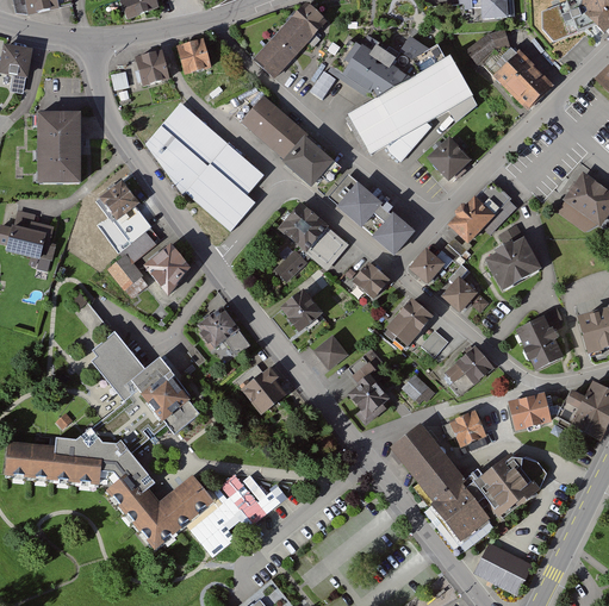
[(17,0),(19,14),(76,4),(75,0),(17,0)]
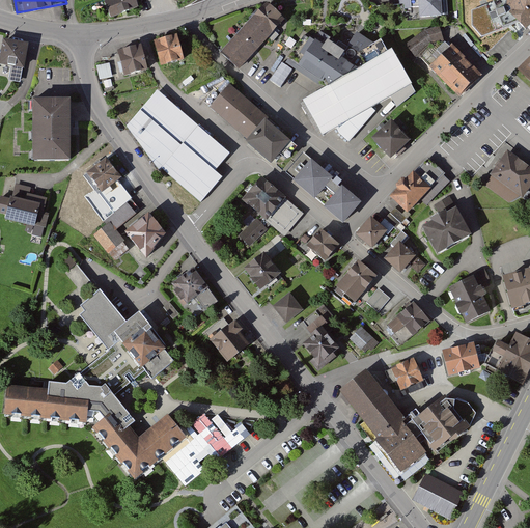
[(104,0),(112,19),(140,7),(137,0),(104,0)]
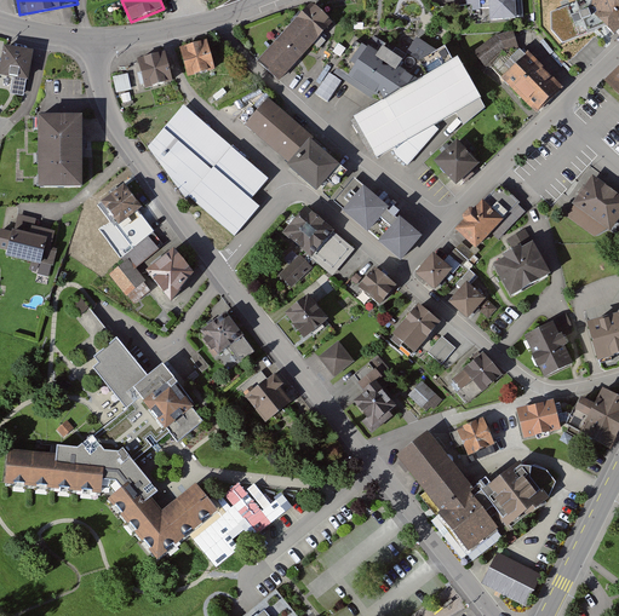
[(466,0),(469,21),(525,17),(522,0),(466,0)]
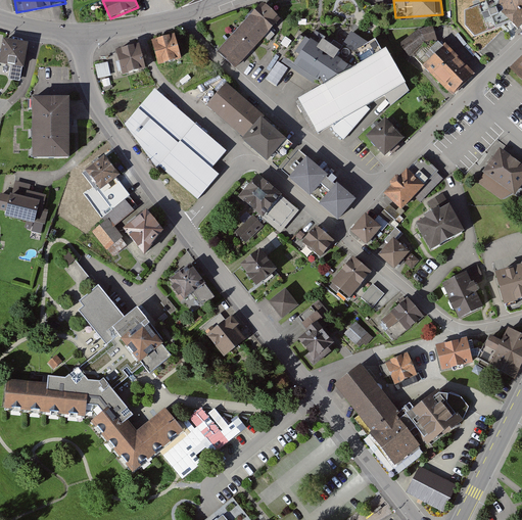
[(456,0),(459,22),(483,48),(505,27),(504,24),(509,22),(517,30),(521,24),(521,0),(456,0)]
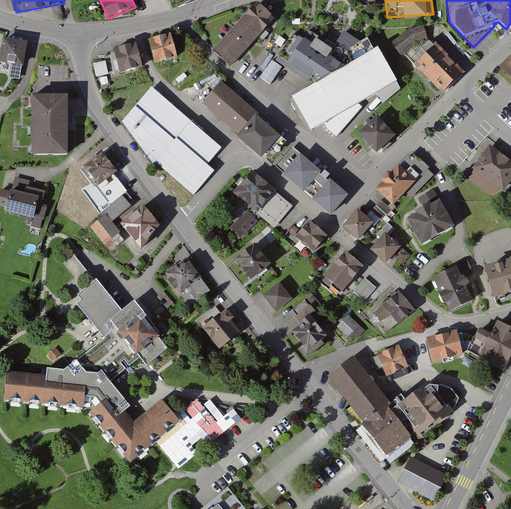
[(214,49),(231,65),(273,18),(256,2),(214,49)]
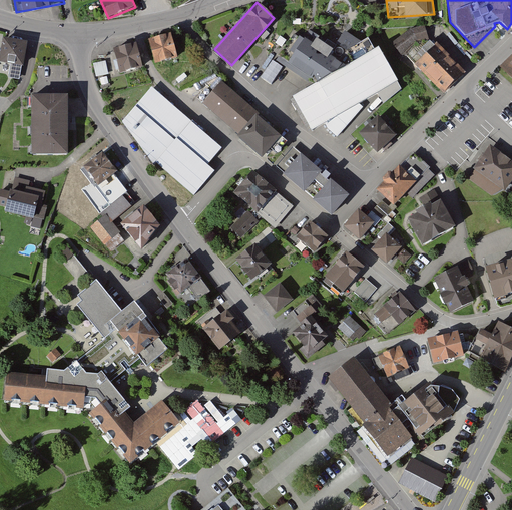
[(411,28),(395,40),(402,52),(416,41),(428,37),(424,24),(411,28)]
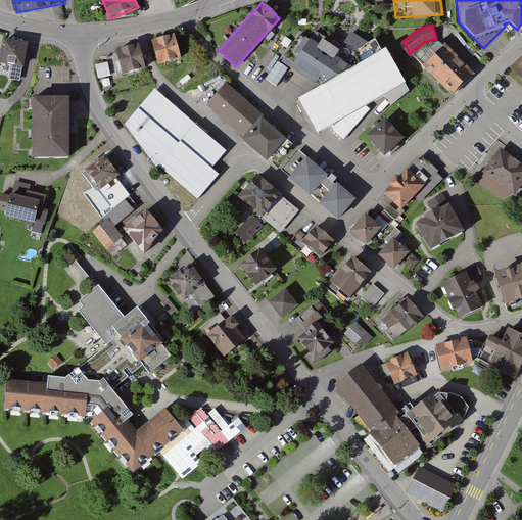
[(283,58),(323,84),(383,50),(375,38),(367,43),(352,32),(337,50),(319,40),(316,45),(307,41),(294,58),(286,54),(283,58)]
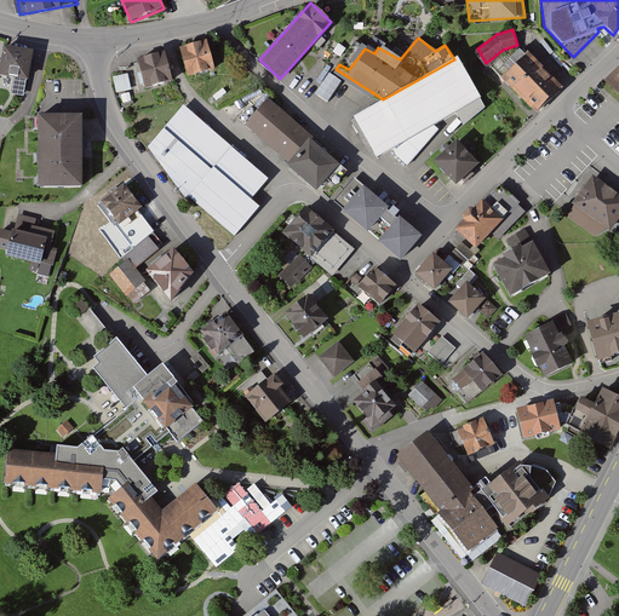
[(208,39),(182,47),(190,75),(217,67),(208,39)]
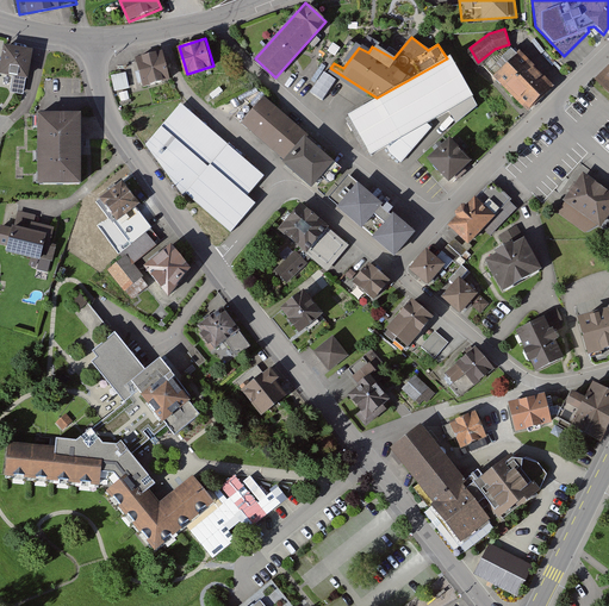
[(30,50),(2,45),(0,61),(0,74),(26,79),(30,50)]
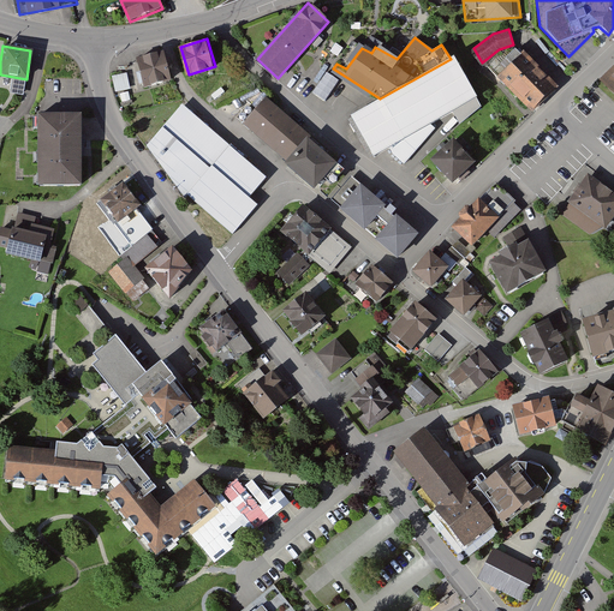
[(556,85),(522,52),(496,77),(531,111),(556,85)]
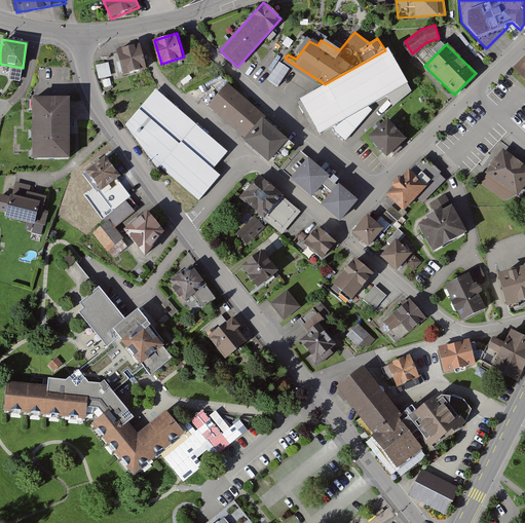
[(140,45),(115,50),(120,75),(145,70),(140,45)]
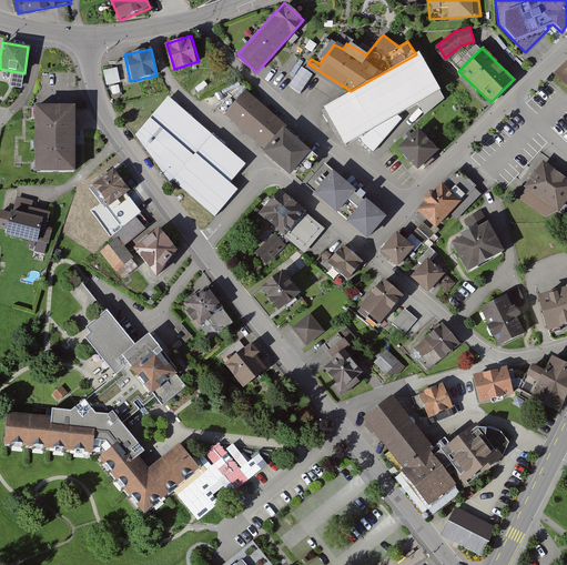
[(417,53),(416,54),(351,91),(322,107),(343,143),(357,138),(375,151),(405,119),(398,114),(438,91),(417,53)]
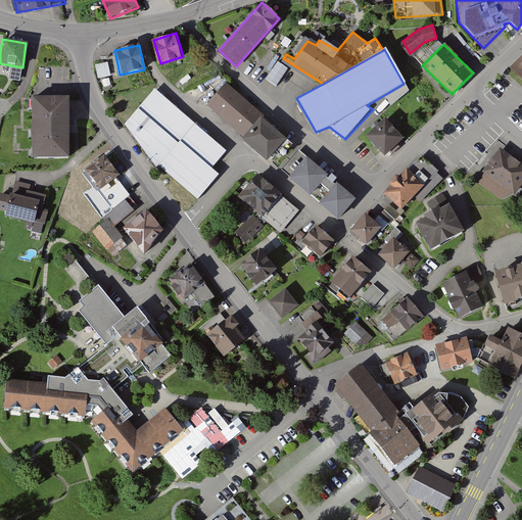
[(521,57),(511,68),(521,79),(521,57)]
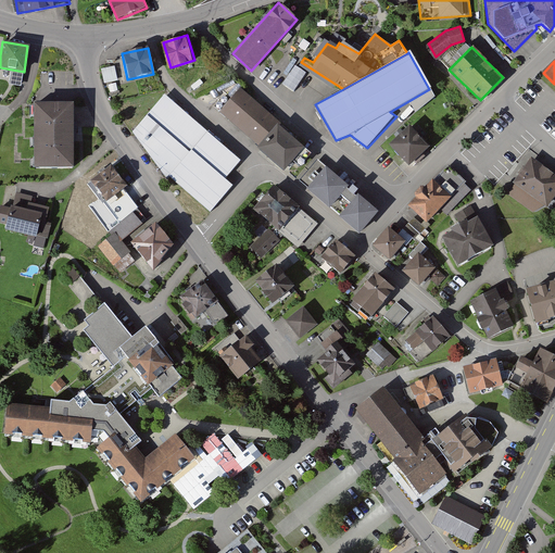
[(102,65),(106,80),(120,77),(116,62),(102,65)]
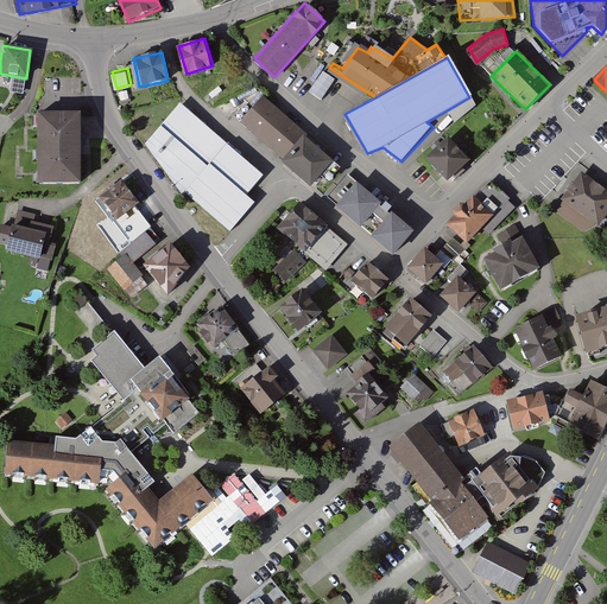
[(304,129),(264,95),(242,121),(285,156),(282,160),(311,184),(321,173),(328,179),(340,165),(301,133),(304,129)]
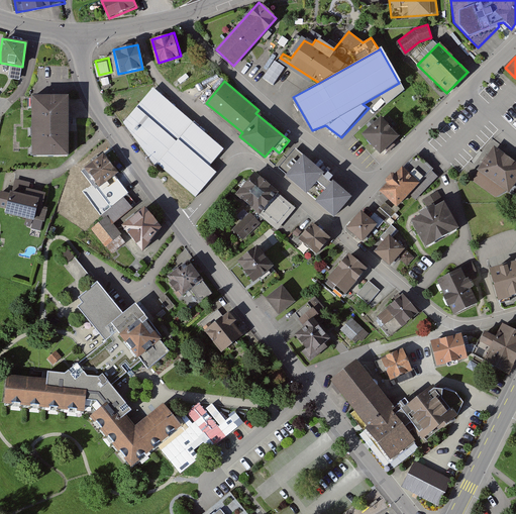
[(223,147),(153,86),(124,122),(158,163),(196,194),(216,170),(209,164),(223,147)]
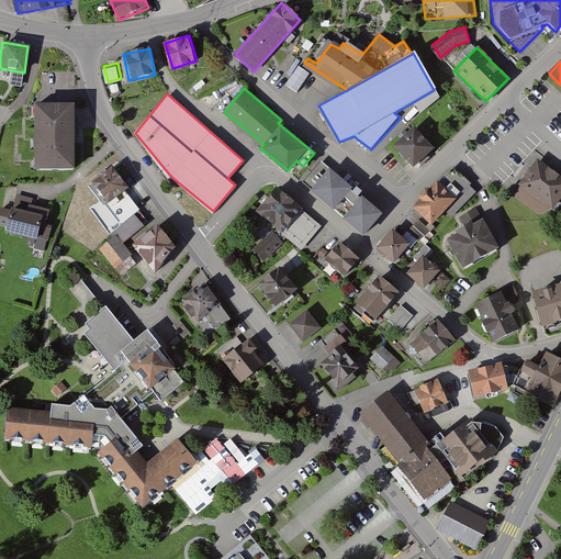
[(71,107),(33,107),(33,169),(73,169),(71,107)]
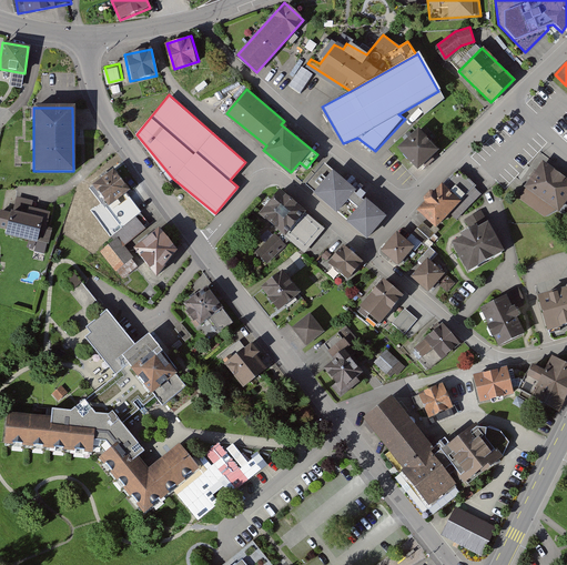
[(439,149),(418,128),(397,148),(418,170),(439,149)]
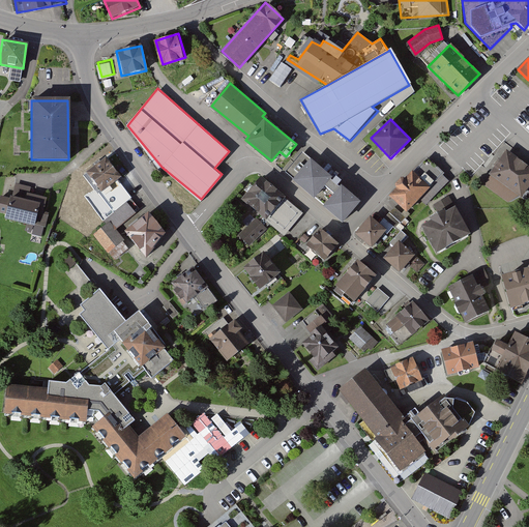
[(324,158),(312,148),(288,176),(343,220),(356,203),(340,189),(344,184),(319,165),(324,158)]
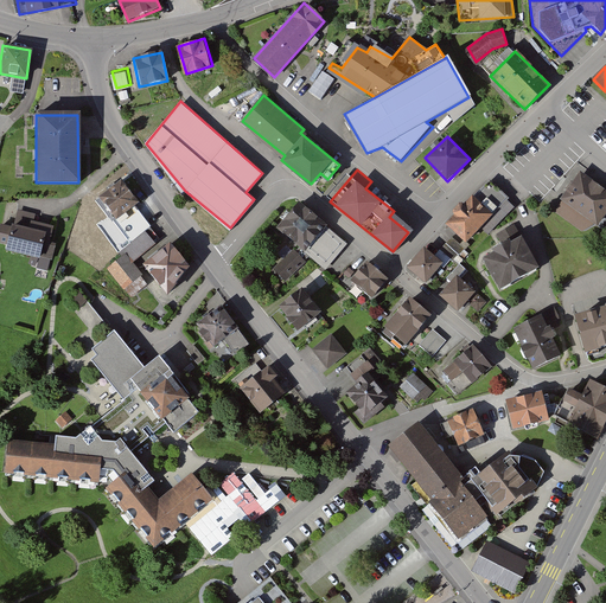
[(605,188),(581,171),(561,199),(565,201),(560,207),(589,230),(595,222),(598,224),(605,213),(605,188)]
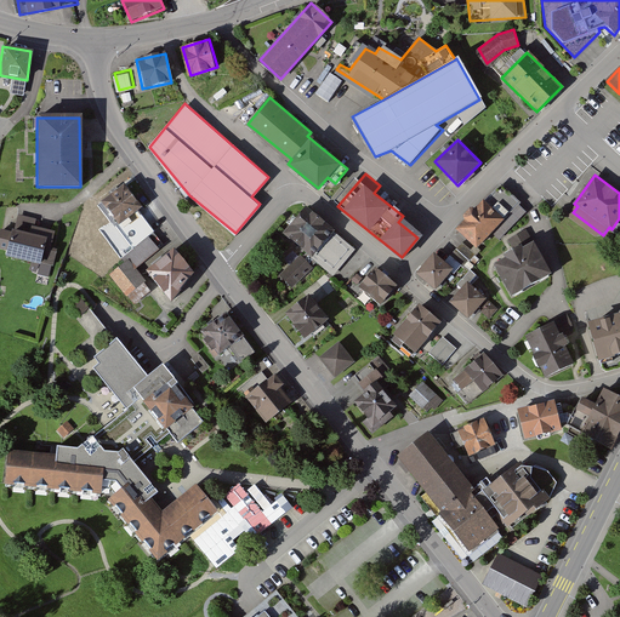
[(522,201),(504,183),(485,203),(482,200),(473,209),(471,207),(461,217),(462,220),(456,227),(478,247),(493,230),(501,238),(528,210),(521,203),(522,201)]
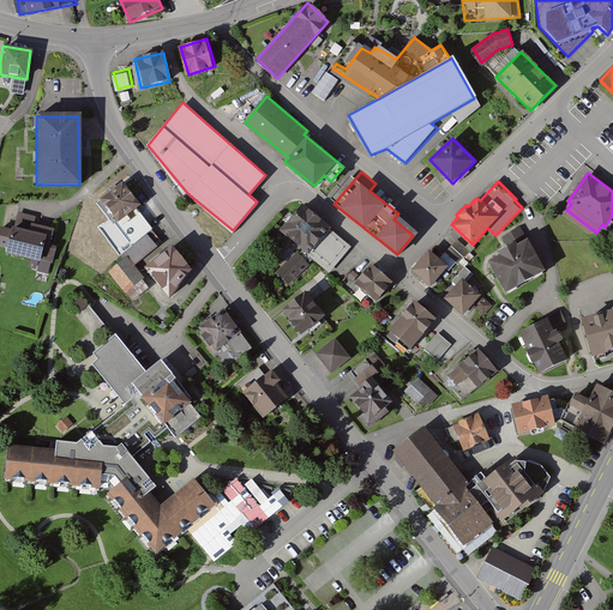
[(138,204),(122,182),(101,199),(134,242),(120,253),(124,257),(107,270),(124,291),(143,276),(133,264),(163,241),(136,205),(138,204)]
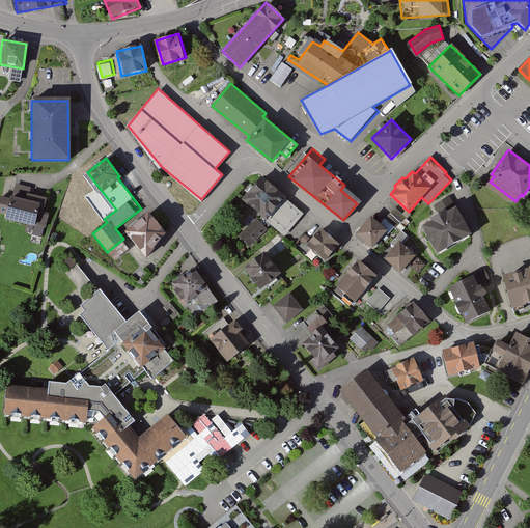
[(243,199),(263,216),(260,218),(258,217),(240,233),(250,245),(269,228),(267,226),(275,219),(288,229),(304,211),(260,176),(243,199)]
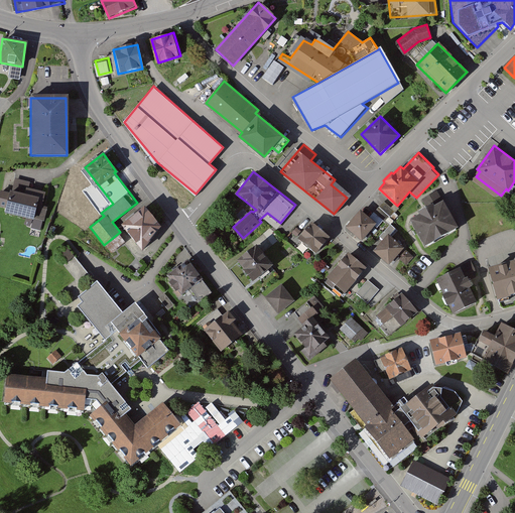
[(30,181),(16,177),(13,189),(9,188),(2,211),(31,219),(32,214),(45,218),(48,207),(43,205),(47,193),(29,186),(30,181)]
